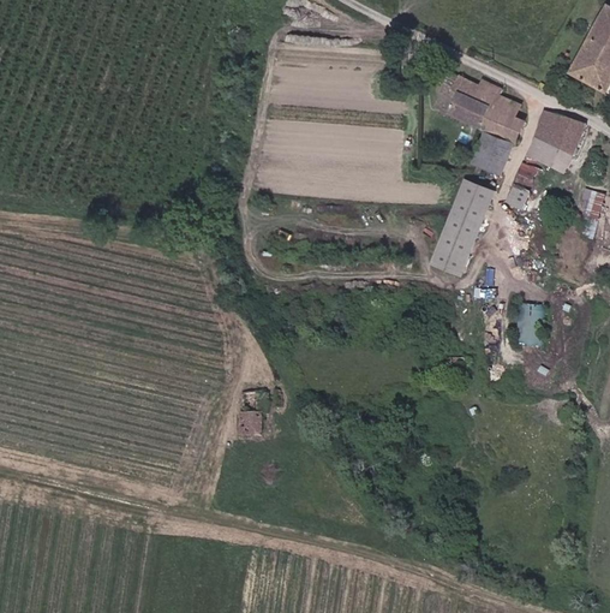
[(609,79),(609,5),(608,4),(569,70),(605,88),(609,79)]
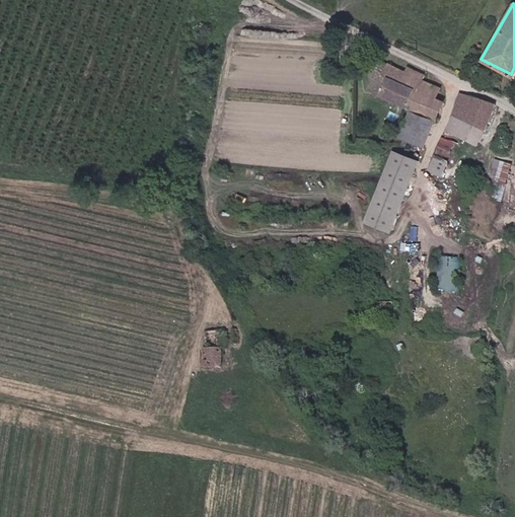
[(382,70),(373,66),(372,68),(397,80),(401,72),(385,64),(382,70)]
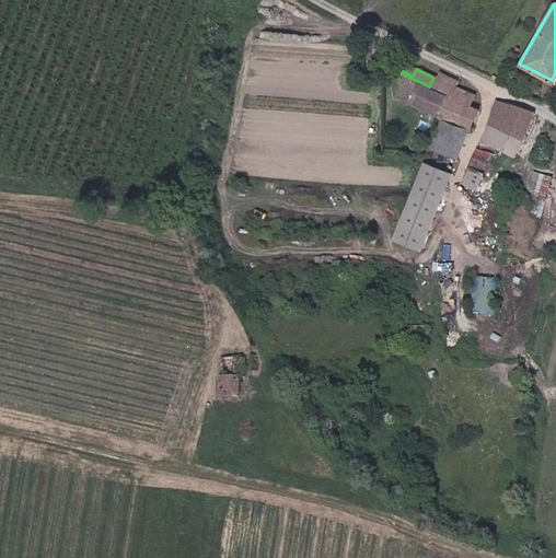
[(429,86),(402,73),(397,84),(412,91),(407,100),(439,114),(452,84),(454,80),(437,72),(433,78),(429,86)]
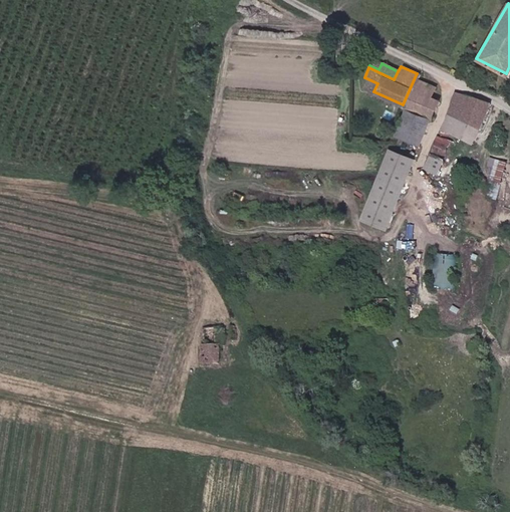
[(373,91),(377,83),(364,77),(360,86),(373,91)]
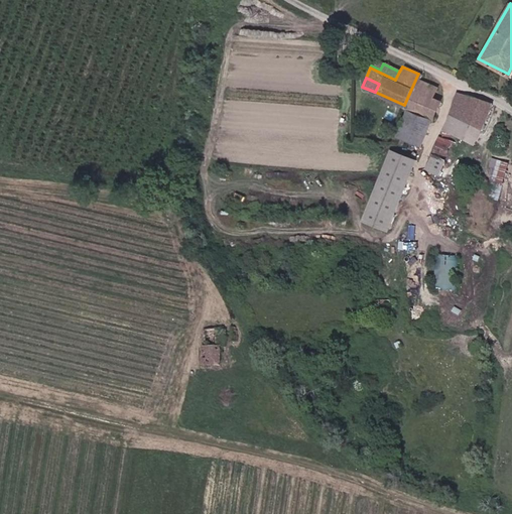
[(433,86),(416,78),(404,105),(408,107),(421,113),(428,97),(433,86)]
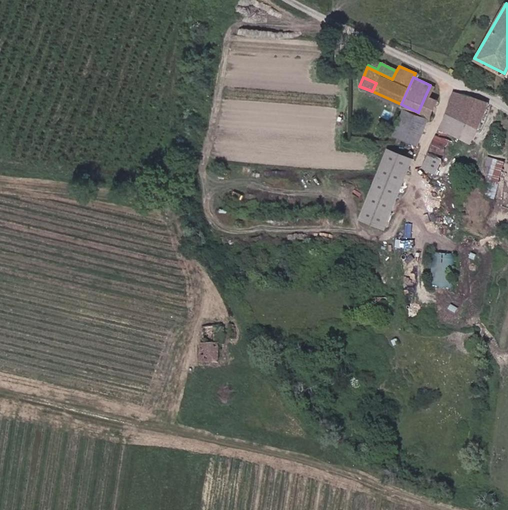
[(475,128),(484,106),(485,103),(452,92),(443,116),(475,128)]
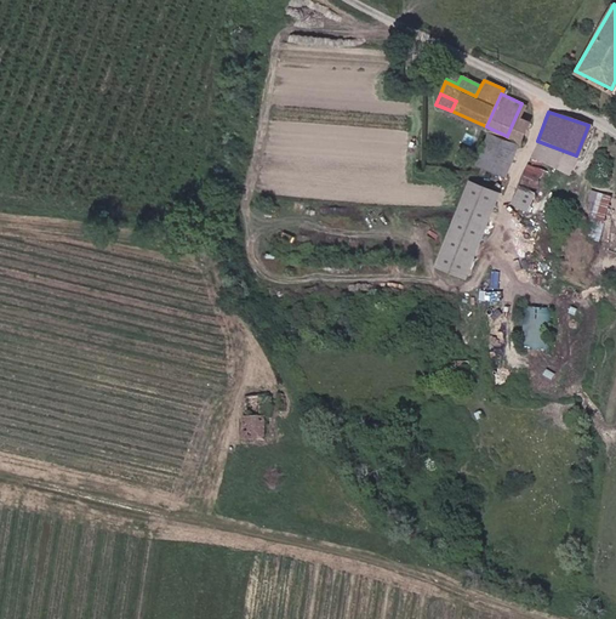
[(530,124),(515,117),(507,136),(522,142),(523,143),(530,124)]
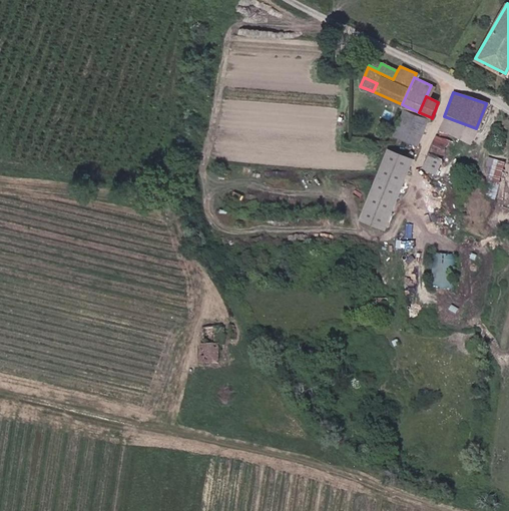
[(419,112),(406,106),(394,134),(418,144),(431,117),(419,112)]
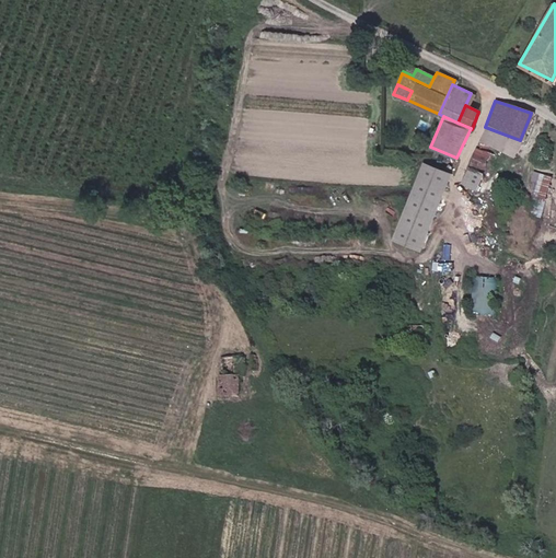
[(467,162),(485,166),(488,150),(472,146),(467,162)]
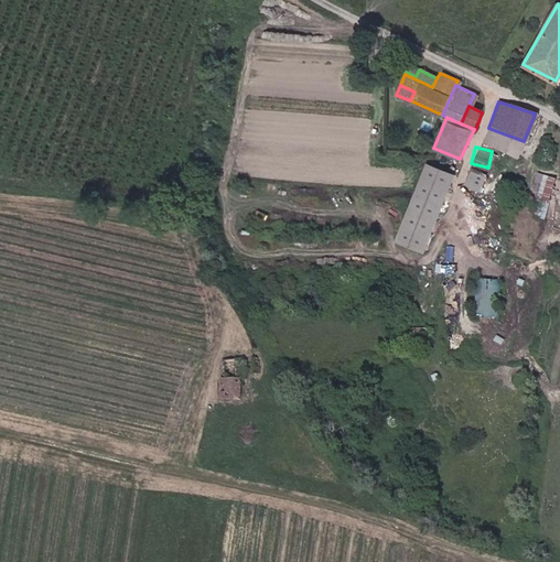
[(454,174),(427,162),(394,238),(420,250),(454,174)]
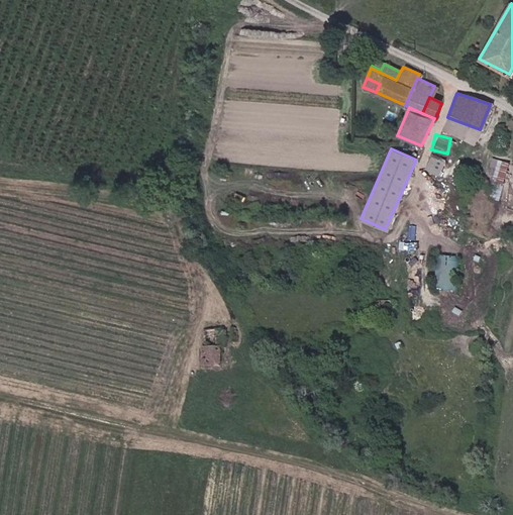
[(442,163),(431,158),(424,170),(437,173),(442,163)]
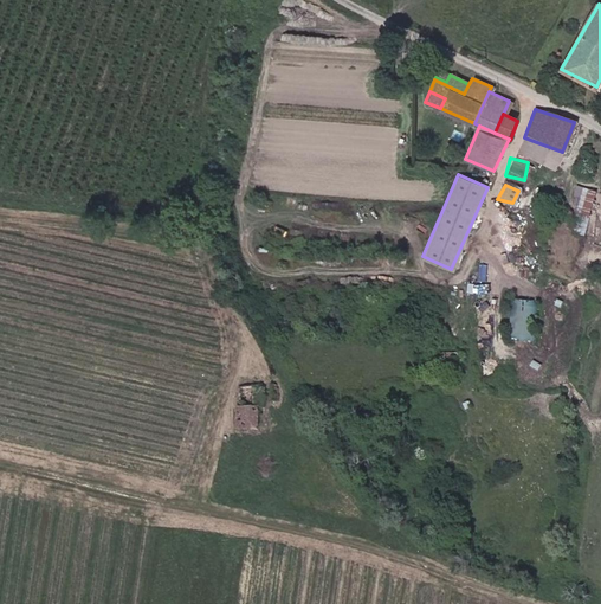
[(581,203),(575,230),(586,232),(595,190),(573,185),(569,199),(581,203)]
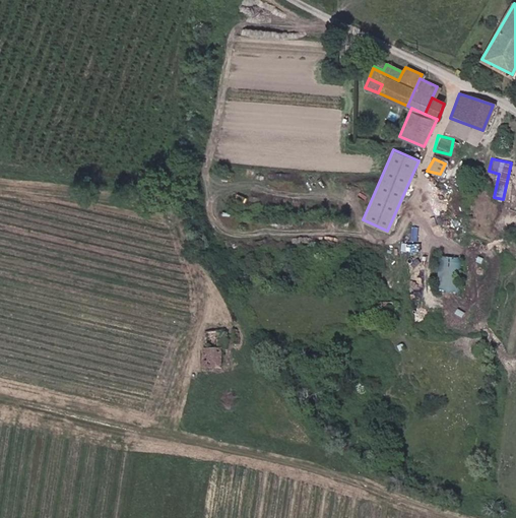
[(438,289),(455,289),(455,256),(438,256),(438,289)]
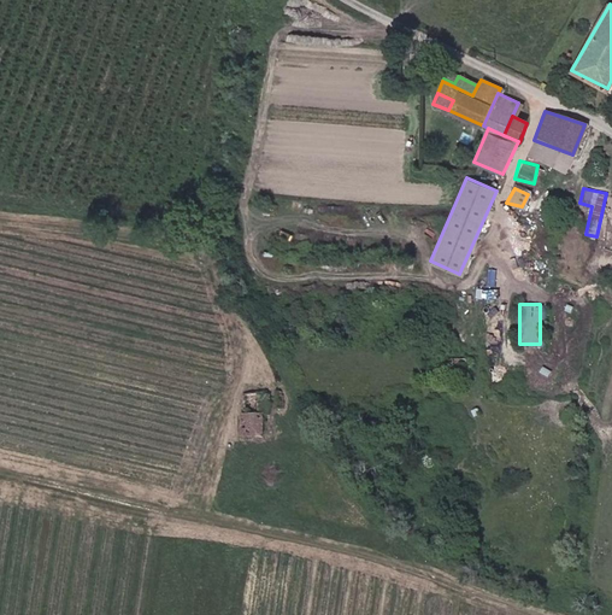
[(264,397),(240,397),(240,420),(239,441),(262,440),(260,420),(265,420),(264,397)]
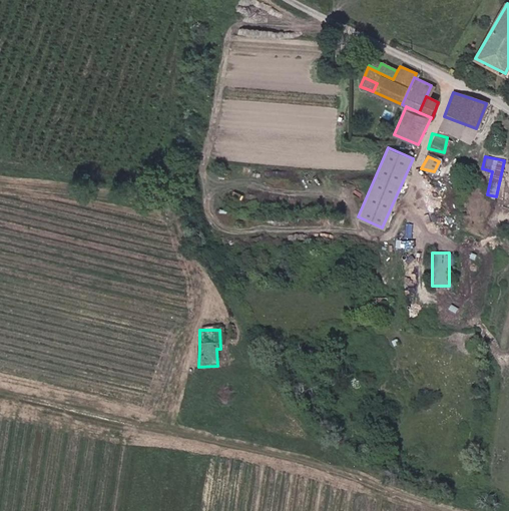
All buildings are outlined.
